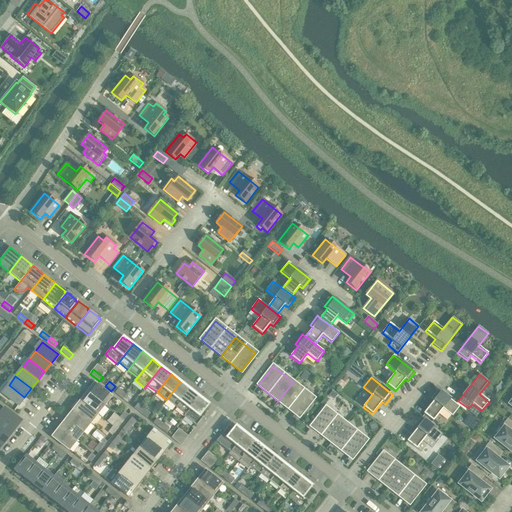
[(176,407),(190,389),(180,382),(166,400),(176,407)]
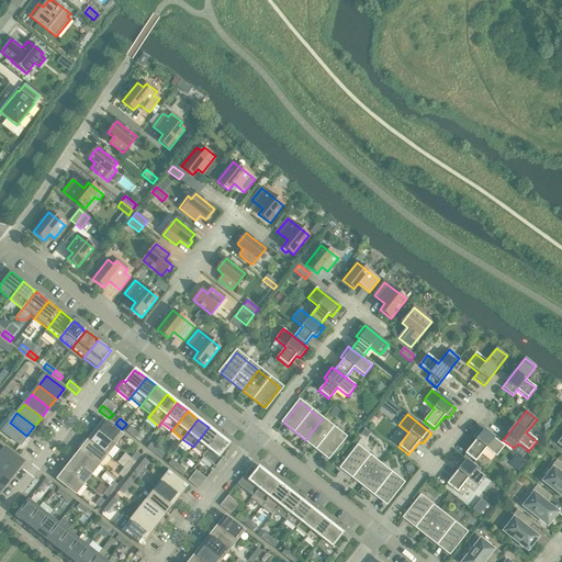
[(327,458),(344,437),(322,419),(305,440),(327,458)]
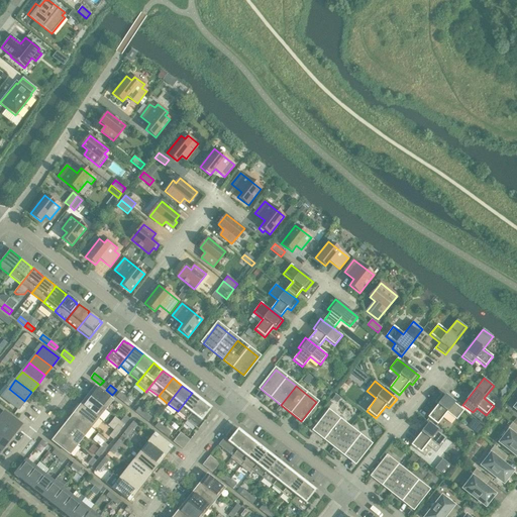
[(113,401),(95,387),(91,391),(92,392),(88,396),(105,410),(113,401)]
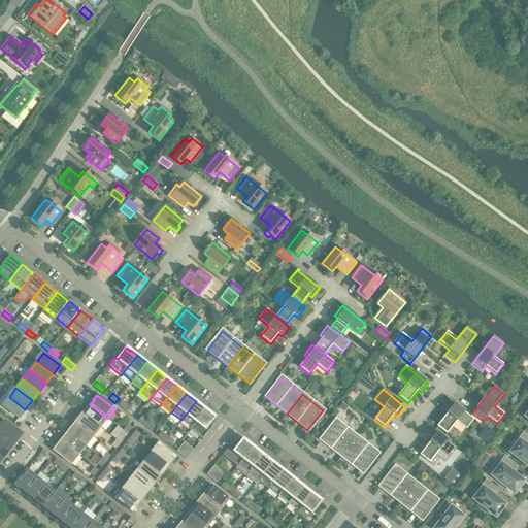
[(25,409),(9,397),(2,405),(18,419),(25,409)]
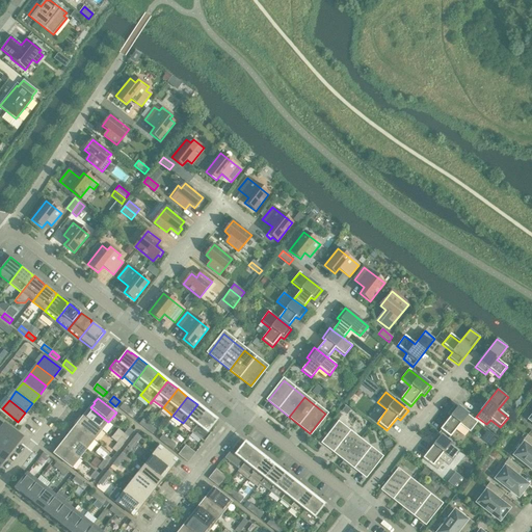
[(130,408),(124,404),(120,409),(126,414),(130,408)]
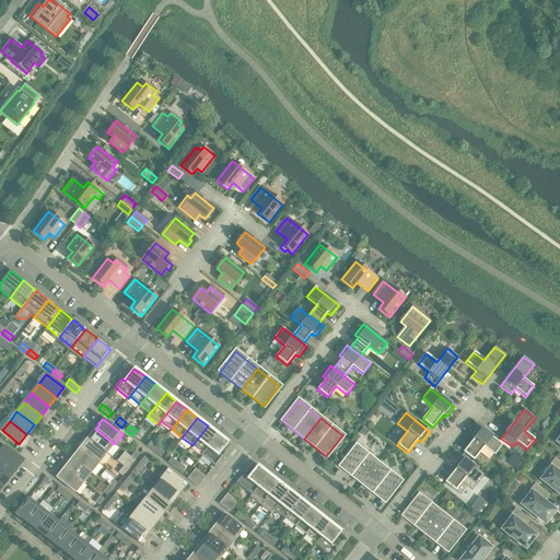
[(201,455),(219,434),(208,426),(193,445),(202,453),(201,455)]
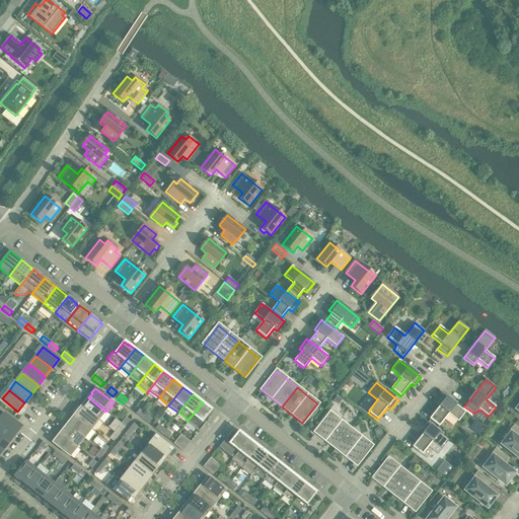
[(465,413),(443,394),(436,404),(439,406),(429,420),(439,427),(449,415),(458,422),(465,413)]
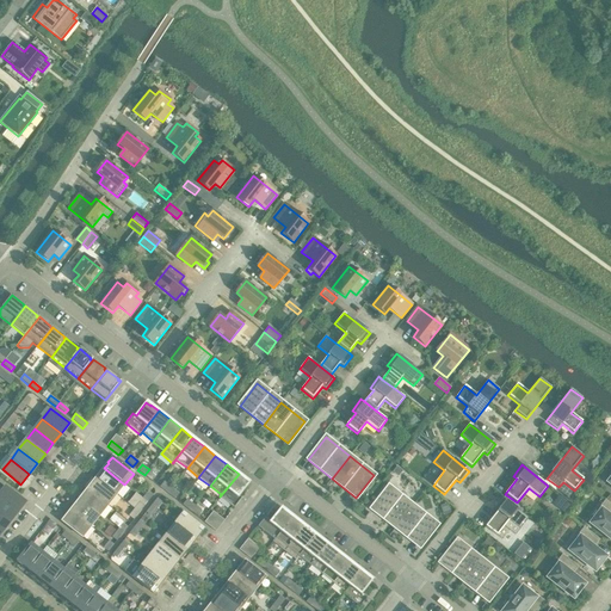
[(124,485),(104,468),(99,473),(100,474),(96,479),(116,495),(124,485)]
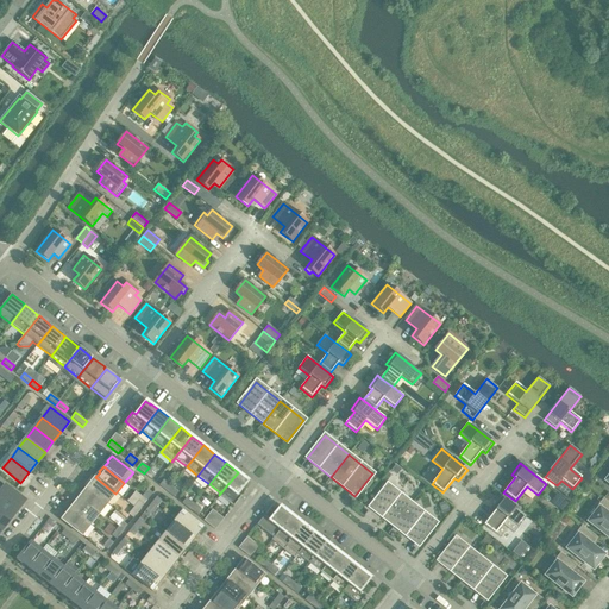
[(155,473),(149,468),(144,473),(151,479),(155,473)]
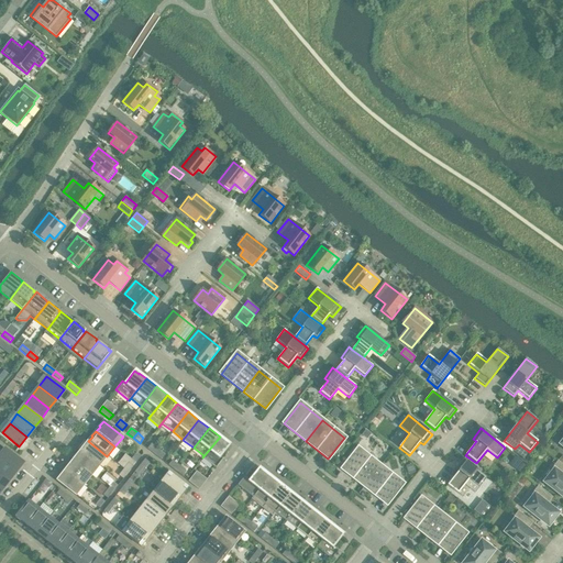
[(220,457),(228,449),(230,445),(225,442),(227,442),(220,437),(202,457),(216,468),(223,460),(220,457)]
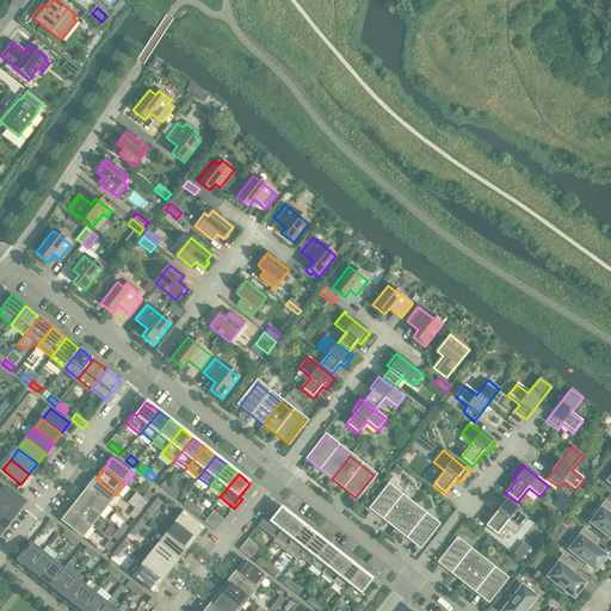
[(116,495),(96,479),(91,483),(92,485),(87,489),(107,506),(116,495)]
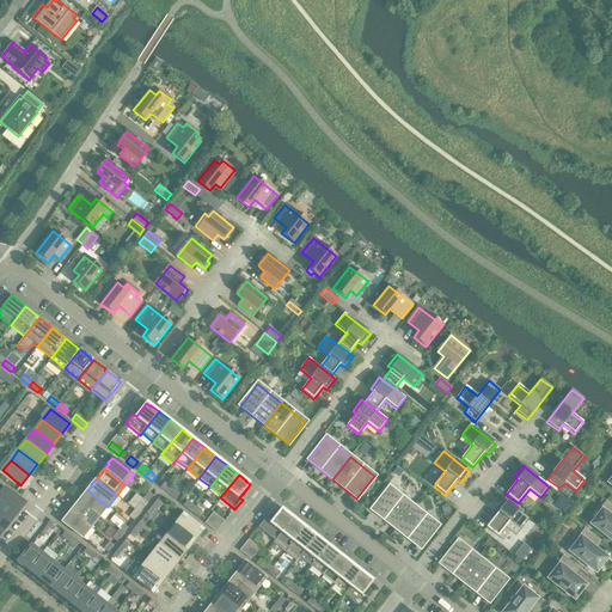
[(172,489),(165,483),(160,489),(167,494),(172,489)]
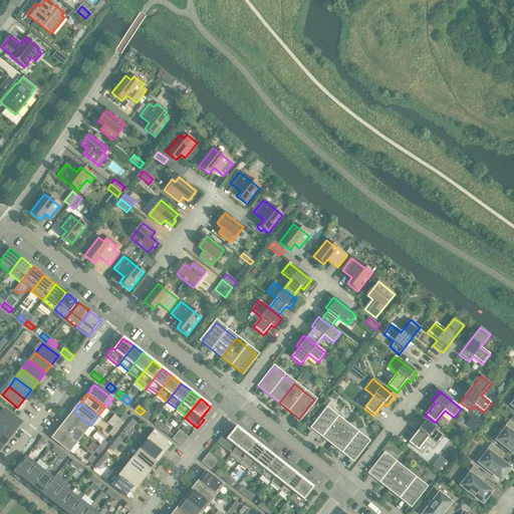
[(332,445),(347,426),(327,410),(312,429),(332,445)]
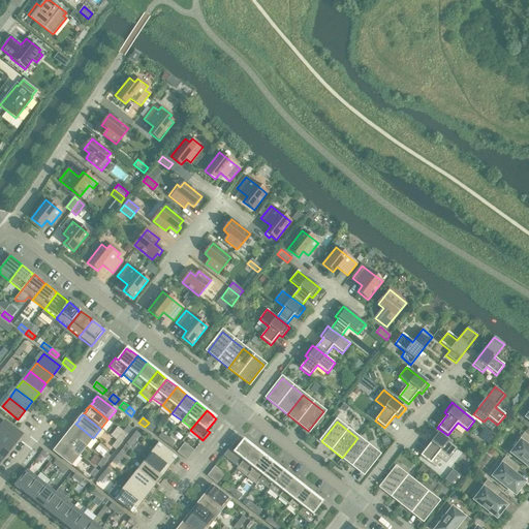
[(21,435),(16,432),(4,423),(0,427),(0,433),(13,444),(21,435)]
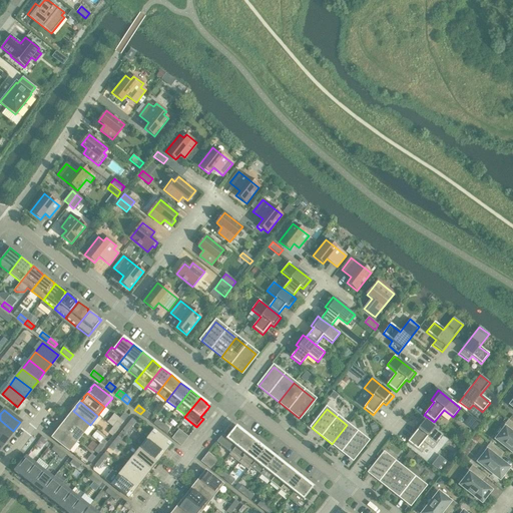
[(146,419),(150,414),(144,410),(140,414),(146,419)]
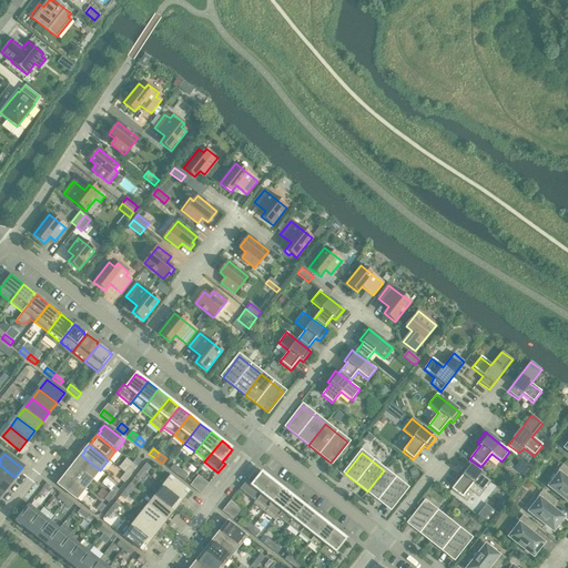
[(100,470),(81,455),(77,459),(78,460),(73,465),(92,480),(100,470)]
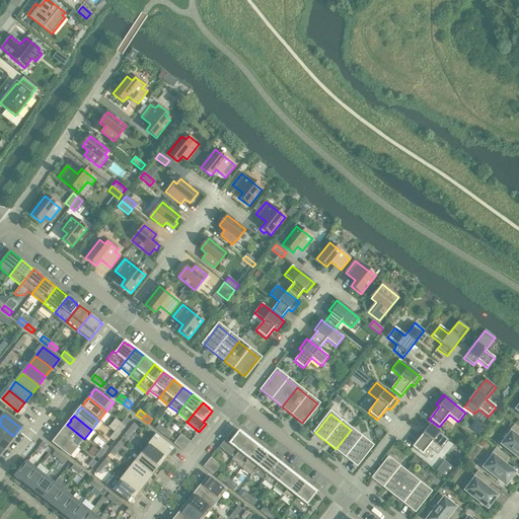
[(125,427),(129,422),(125,418),(121,424),(125,427)]
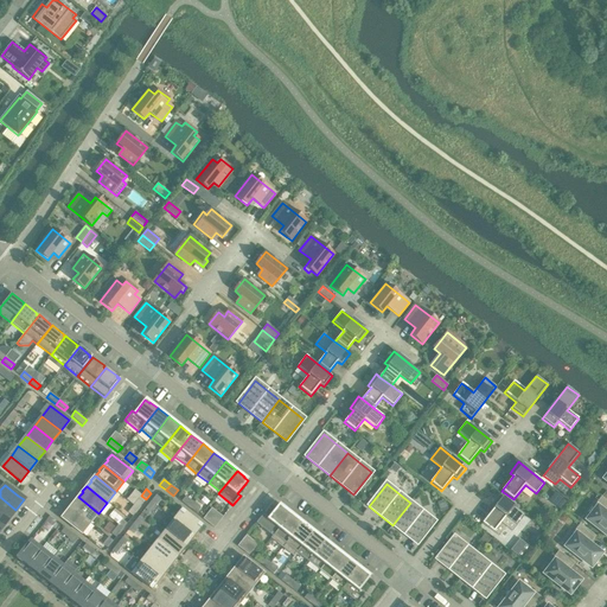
[(511,532),(525,515),(499,494),(490,506),(493,509),(483,523),(499,536),(506,528),(511,532)]
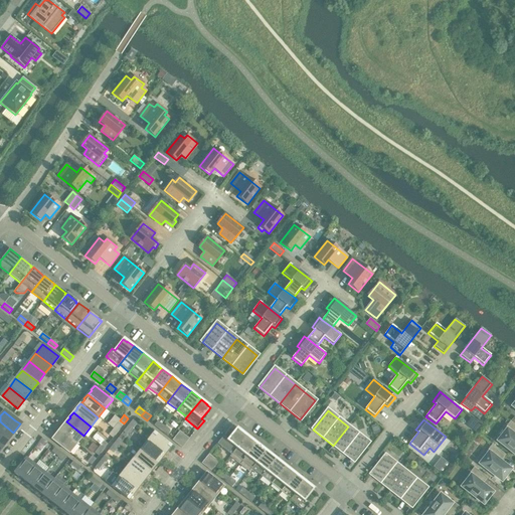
[(120,428),(124,423),(120,420),(116,425),(120,428)]
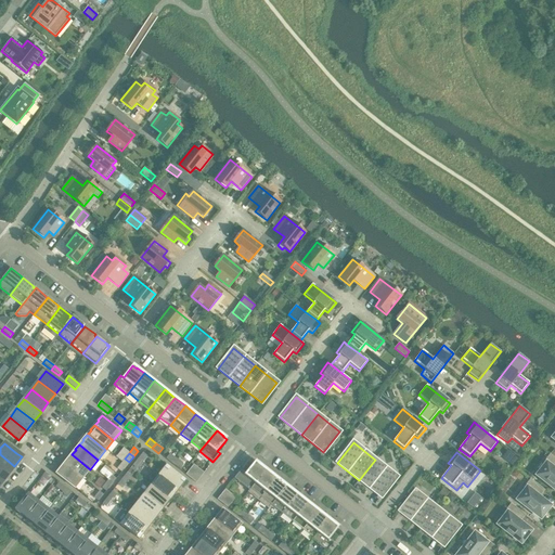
[(142,463),(146,456),(142,453),(138,460),(142,463)]
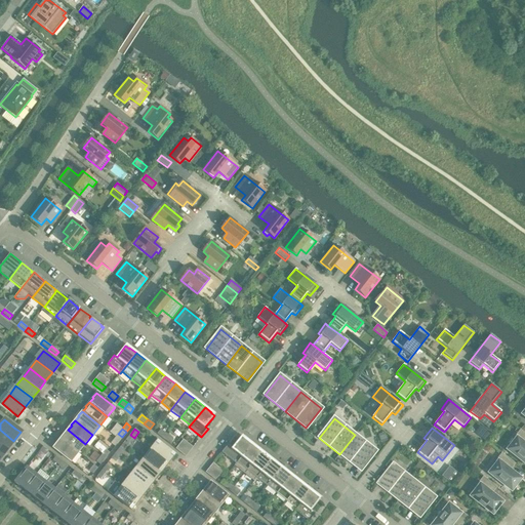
[(13,441),(0,430),(0,444),(7,450),(13,441)]
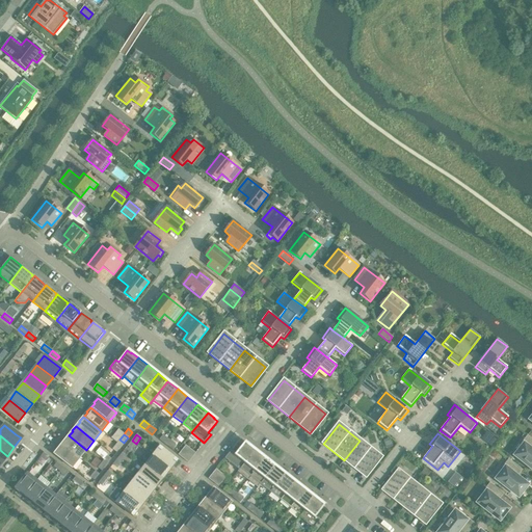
[(86,450),(69,435),(64,440),(65,441),(61,445),(79,459),(86,450)]
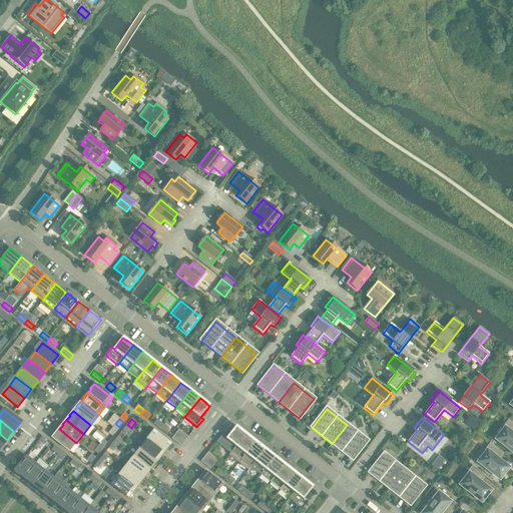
[(159,429),(163,425),(157,420),(153,425),(159,429)]
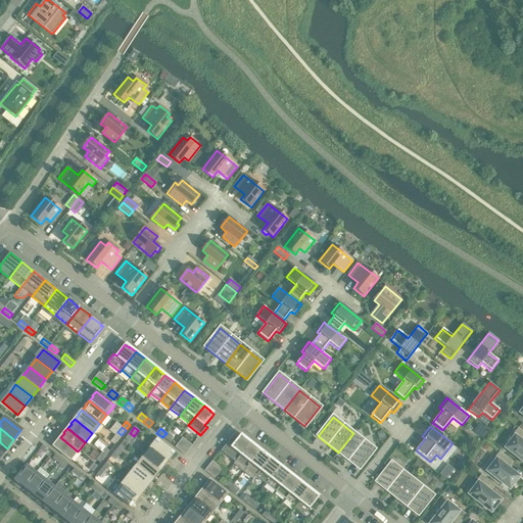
[(522,432),(518,429),(513,436),(514,437),(506,448),(522,461),(522,432)]
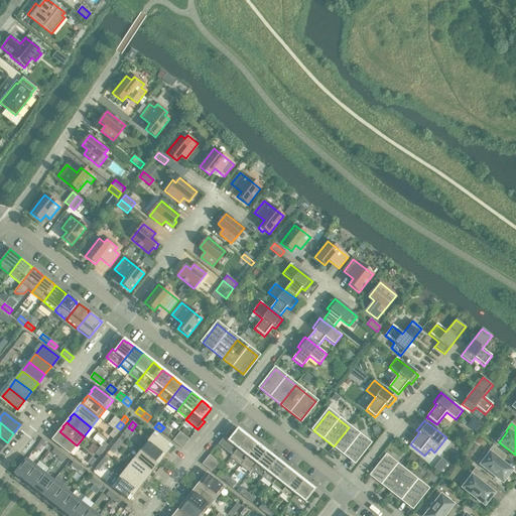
[(128,435),(132,430),(128,427),(123,432),(128,435)]
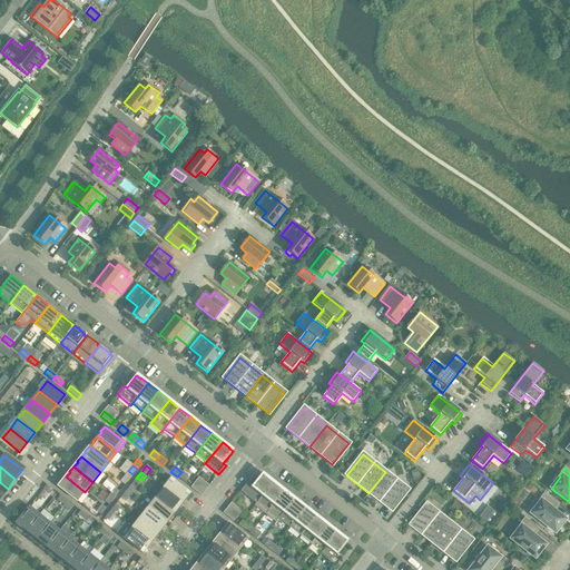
[(184,482),(188,477),(182,472),(177,477),(184,482)]
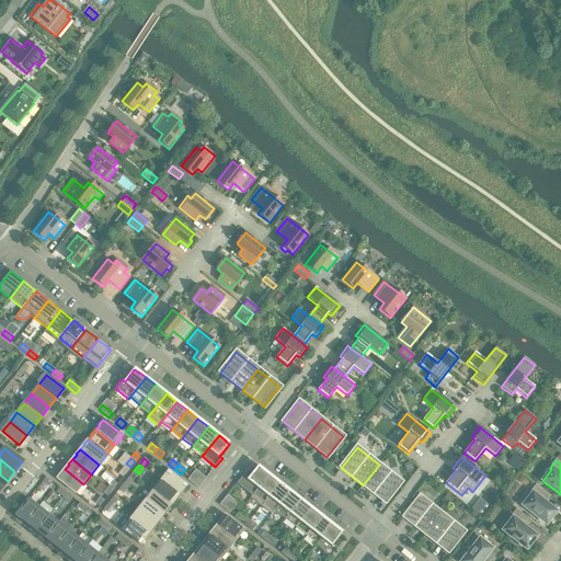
[(385,502),(401,482),(379,465),(363,485),(385,502)]
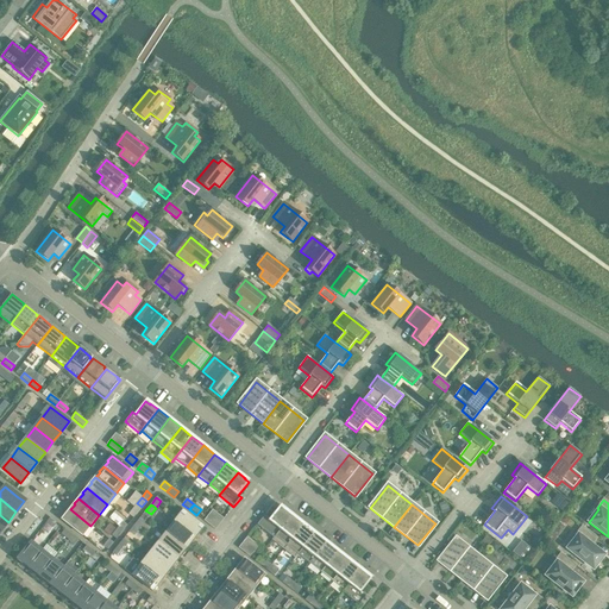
[(272,539),(292,515),(284,509),(283,509),(280,507),(269,519),(264,515),(257,525),(261,528),(263,529),(272,538),(272,539)]
